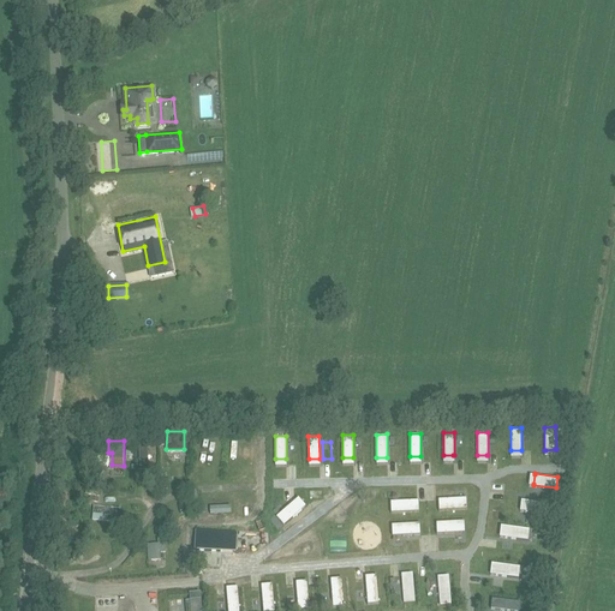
[(281,511),(287,519),(288,519),(305,504),(298,496),(281,510),(281,511)]
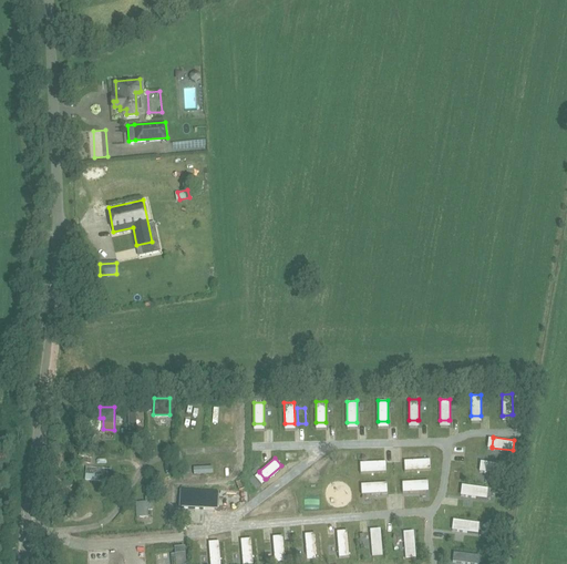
[(420,458),(404,459),(404,470),(431,468),(430,468),(429,459),(420,459),(420,458)]
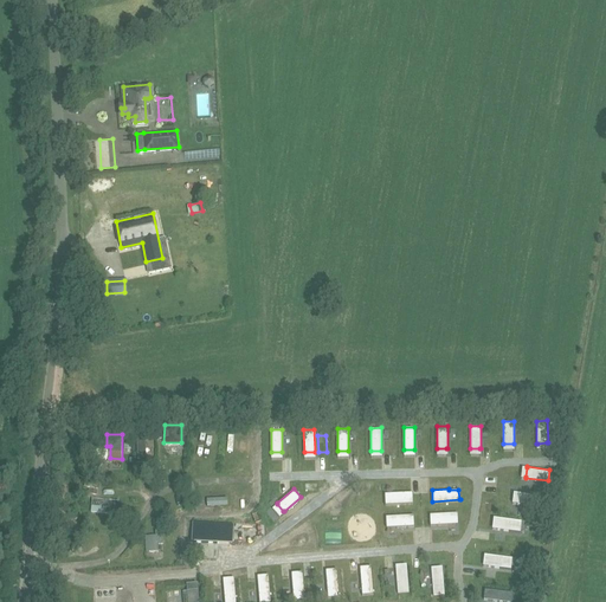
[(413,502),(412,491),(395,491),(395,492),(386,493),(386,503),(385,503),(385,504),(413,502)]
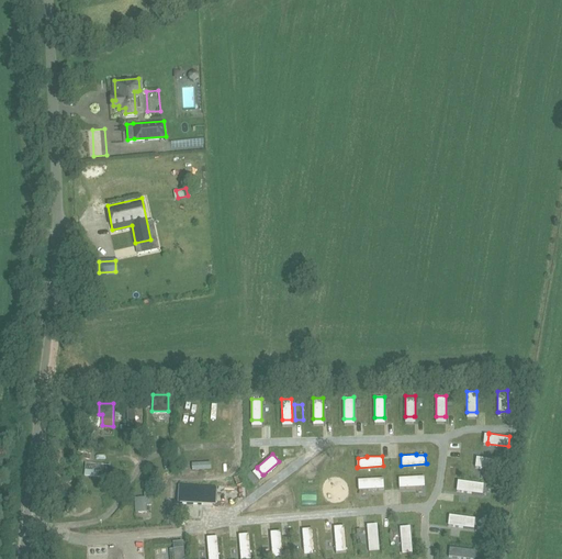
[(481,457),(480,466),(480,467),(501,469),(502,459),(481,457)]
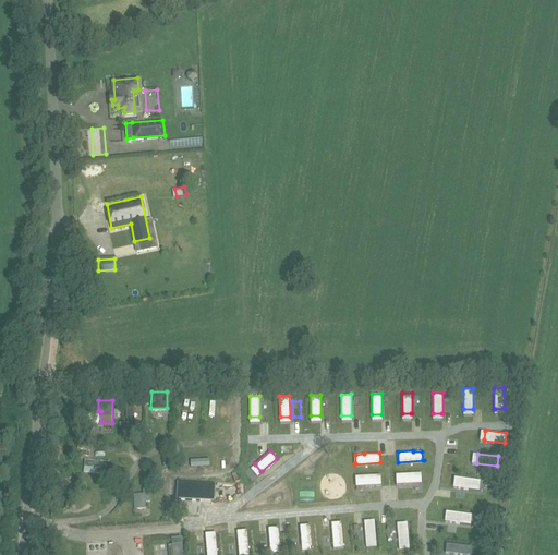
[(86,458),(85,470),(109,472),(110,460),(86,458)]
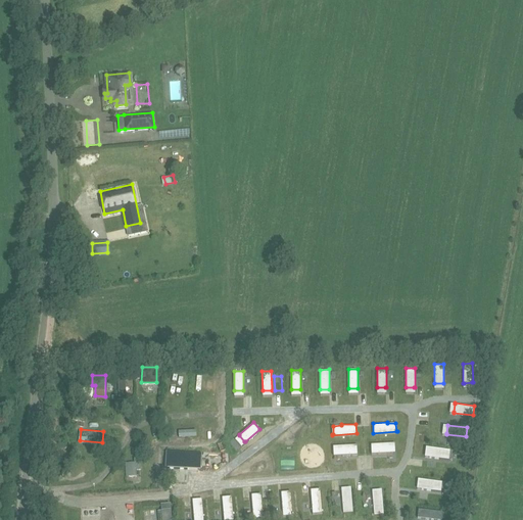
[(371,442),(371,453),(386,452),(386,451),(394,451),(393,442),(394,442),(394,441),(371,442)]
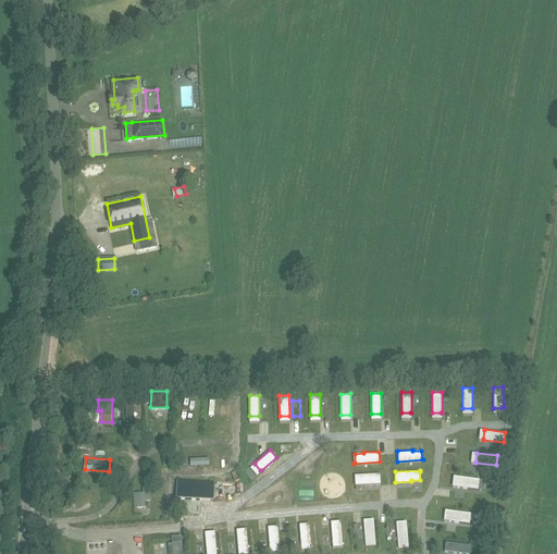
[(364,484),(381,483),(380,472),(355,474),(355,475),(356,475),(356,483),(364,483),(364,484)]
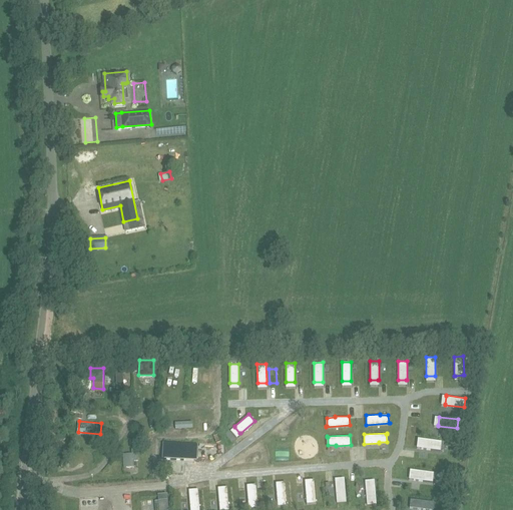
[(422,438),(421,447),(440,449),(441,440),(422,438)]
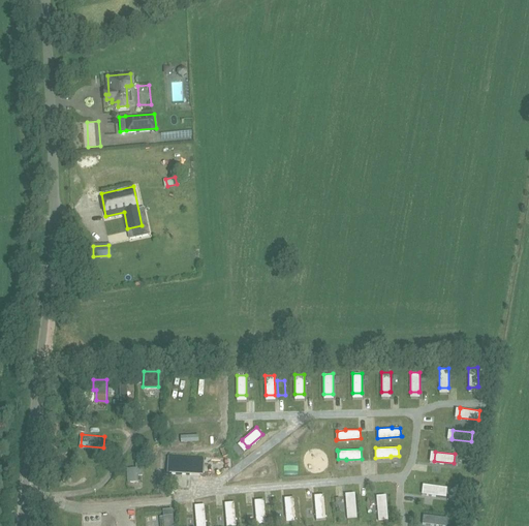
[(168,457),(167,472),(189,473),(190,458),(168,457)]
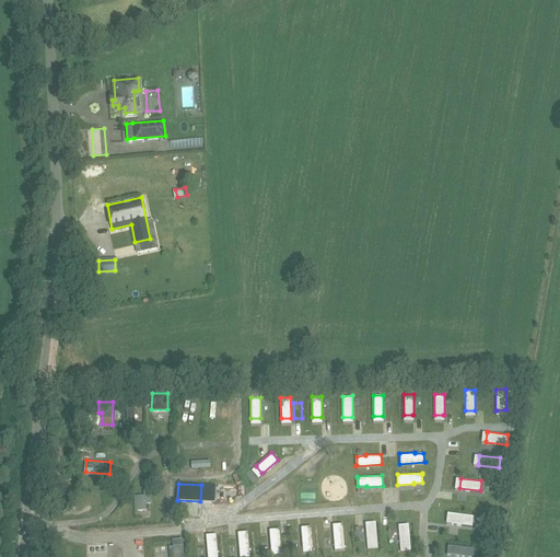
[(150,490),(143,490),(143,494),(135,494),(135,509),(147,508),(146,502),(150,502),(150,490)]
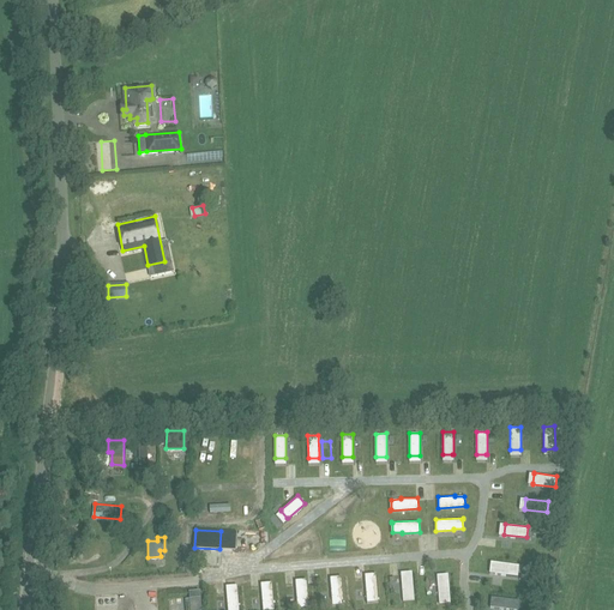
[(495,561),(494,572),(517,574),(518,563),(495,561)]
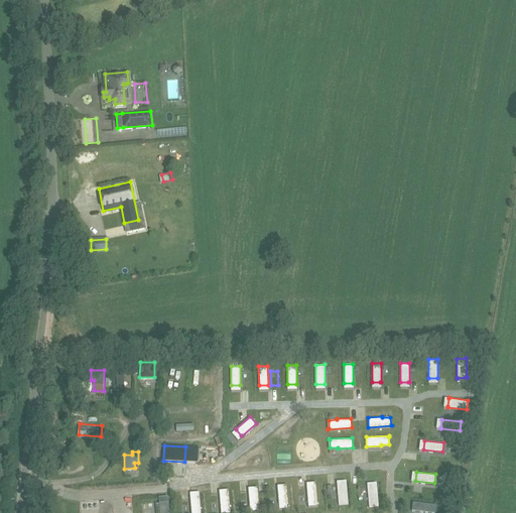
[(296,478),(290,479),(292,491),(298,490),(296,478)]
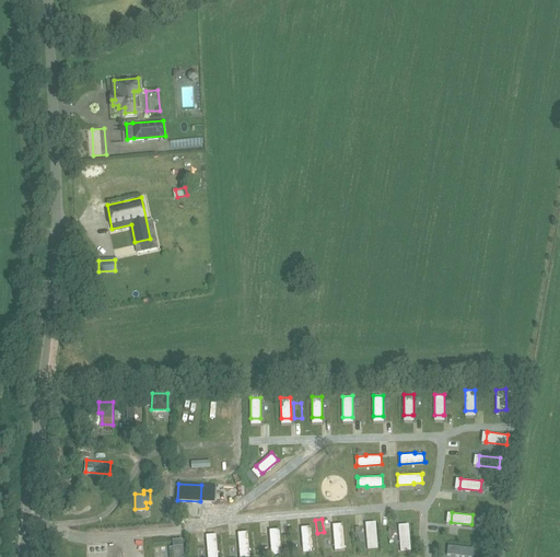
[(368,547),(377,546),(375,525),(365,526),(368,547)]
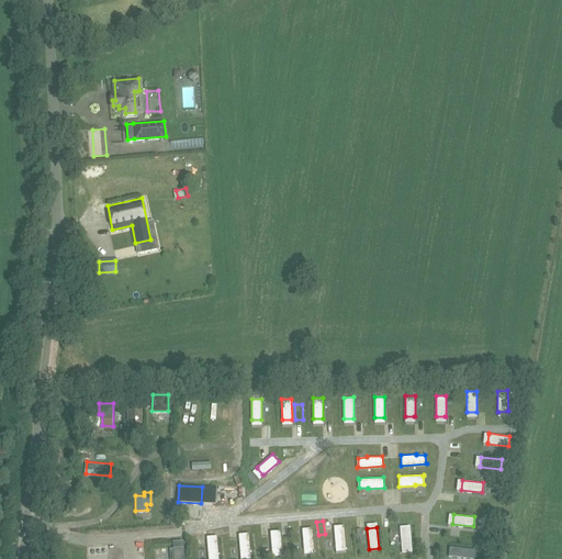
[(334,530),(336,551),(346,550),(344,529),(335,530),(334,530)]
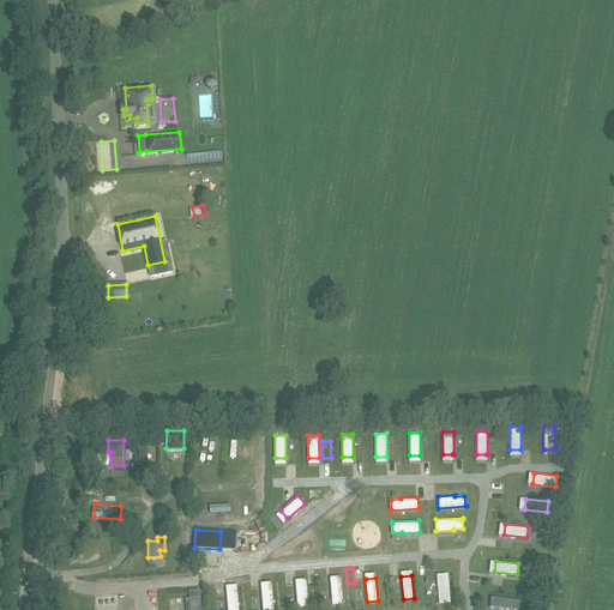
[(439,602),(450,601),(449,578),(437,579),(439,602)]
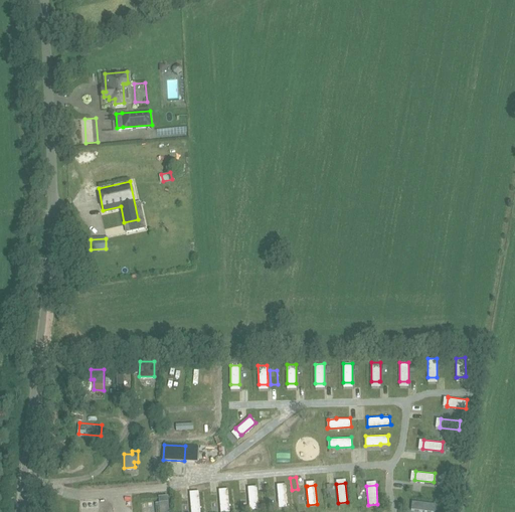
[(278,488),(277,488),(279,507),(288,506),(286,487),(278,488)]
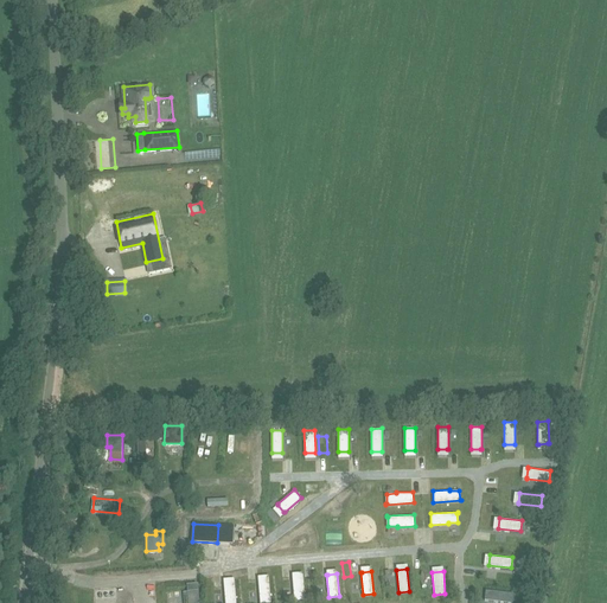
[(302,577),(293,577),(294,600),(305,600),(304,577),(302,577)]
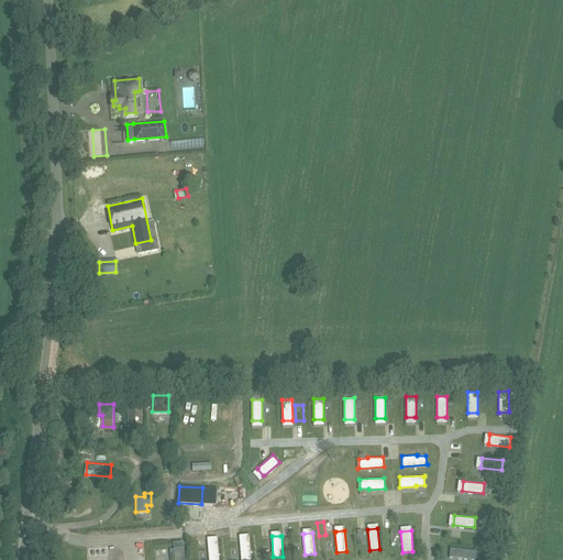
[(250,538),(249,538),(240,538),(241,559),(251,559),(250,538)]
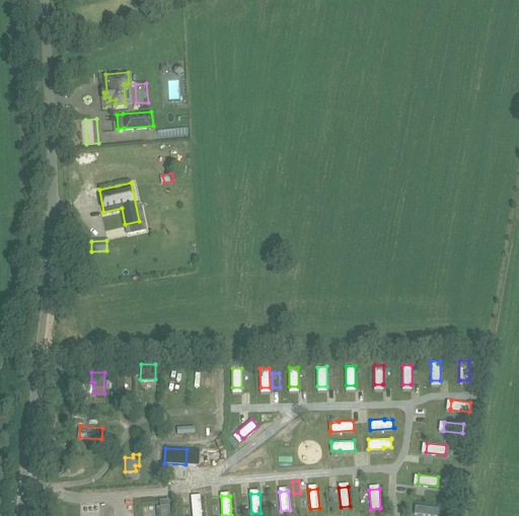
[(192,499),(193,515),(202,515),(201,498),(192,499)]
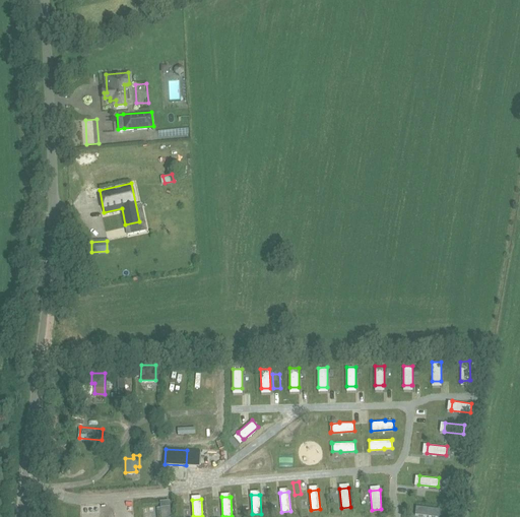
[(415,505),(414,513),(439,516),(440,508),(415,505)]
